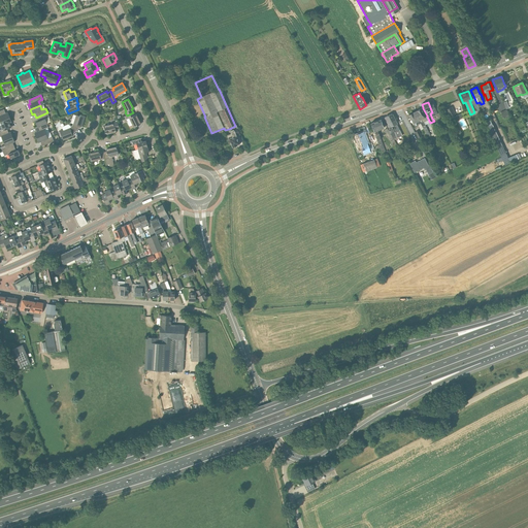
[(449,118),(455,114),(452,106),(446,110),(449,118)]
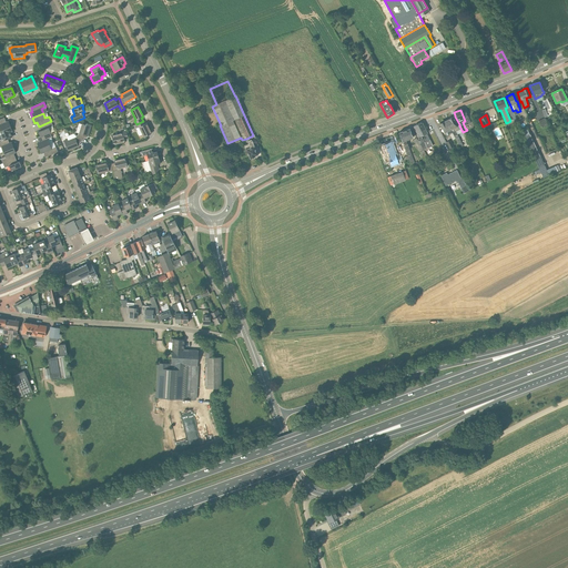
[(459,125),(459,124),(455,117),(453,118),(453,117),(446,120),(456,139),(455,139),(460,148),(463,145),(455,131),(458,130),(457,127),(459,125)]
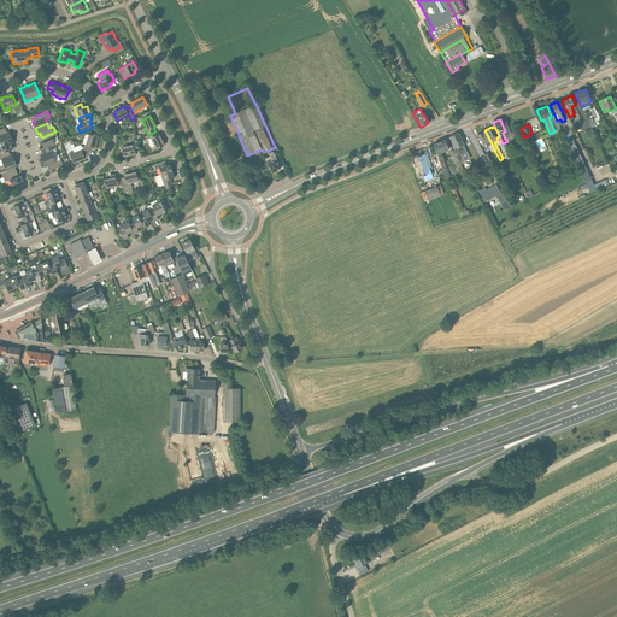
[(0,141),(11,137),(9,131),(7,133),(5,128),(0,129),(0,141)]
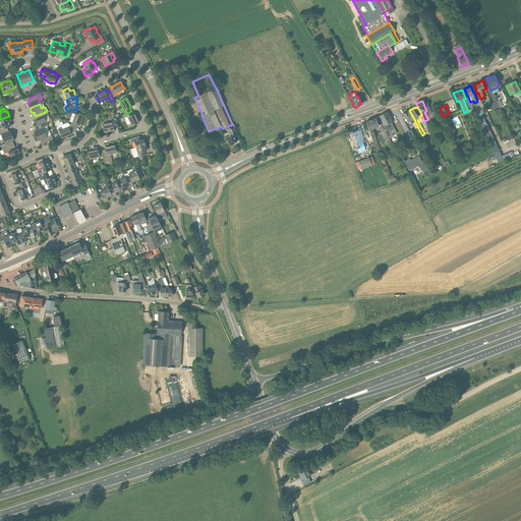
[(497,117),(503,115),(500,108),(494,111),(497,117)]
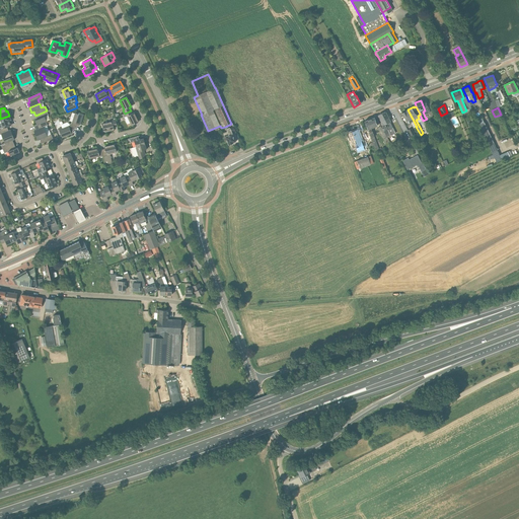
[(414,129),(416,127),(417,127),(408,109),(401,113),(406,122),(406,121),(409,125),(411,124),(414,129)]
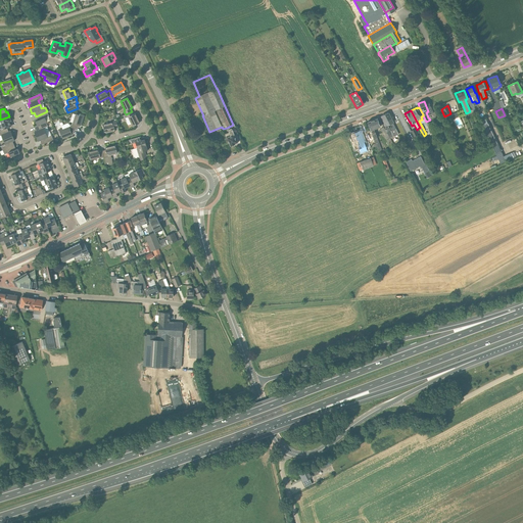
[(46,123),(50,121),(48,116),(49,116),(47,111),(36,116),(37,121),(35,122),(37,126),(46,123)]
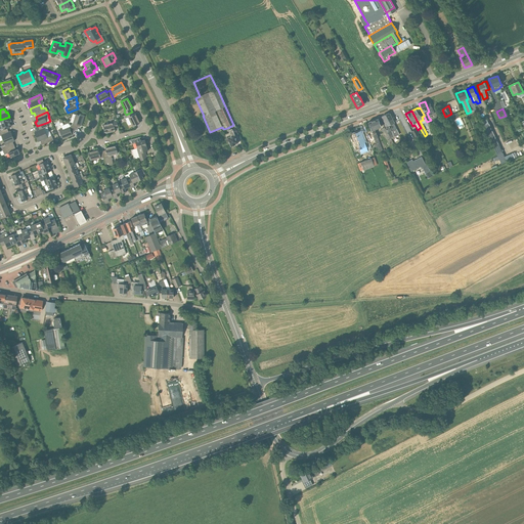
[(132,112),(126,115),(127,118),(128,118),(133,127),(139,123),(135,114),(133,115),(132,112)]
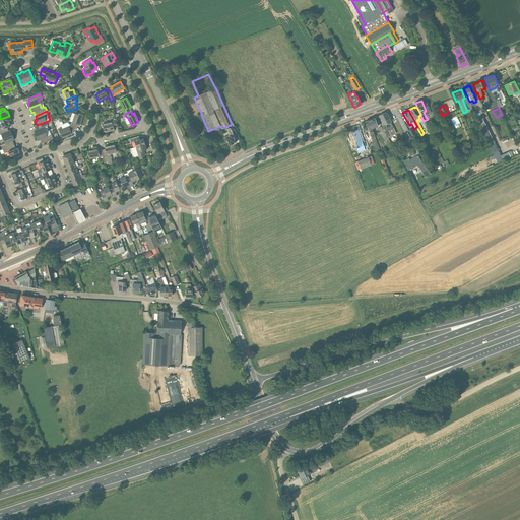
[(70,124),(75,129),(79,125),(80,125),(83,115),(79,113),(78,115),(75,114),(72,122),(70,124)]
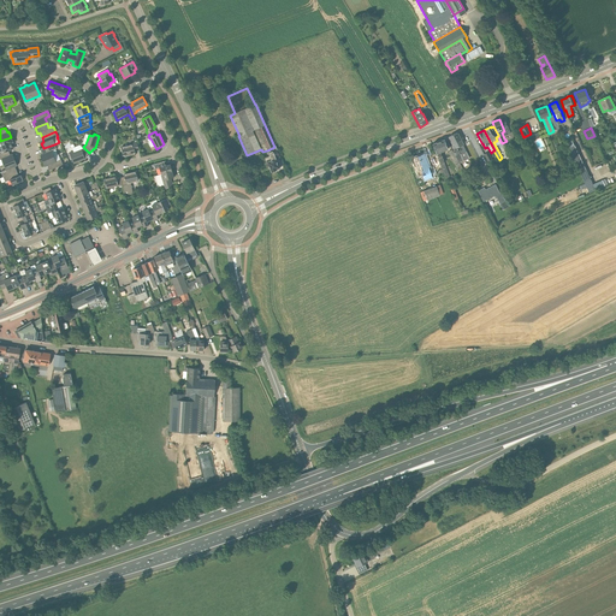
[(463,144),(457,134),(449,136),(451,140),(449,141),(451,146),(450,147),(452,149),(456,155),(460,154),(457,147),(463,144)]
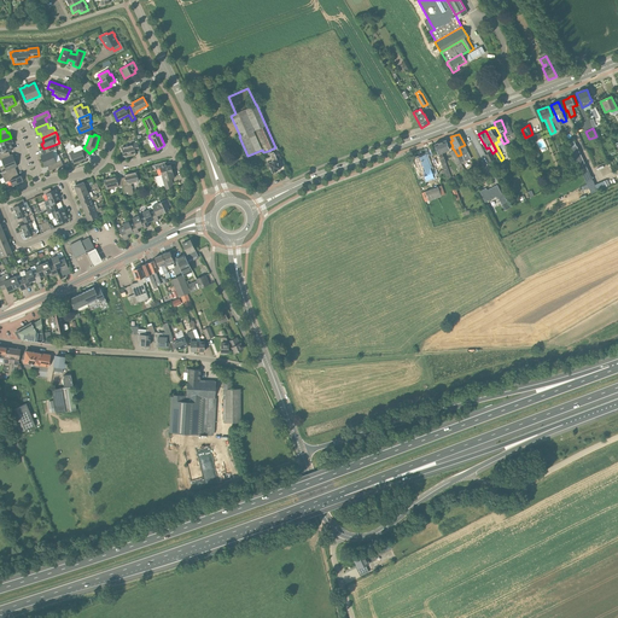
[(0,153),(9,151),(13,149),(11,144),(13,144),(11,138),(0,141),(0,153)]
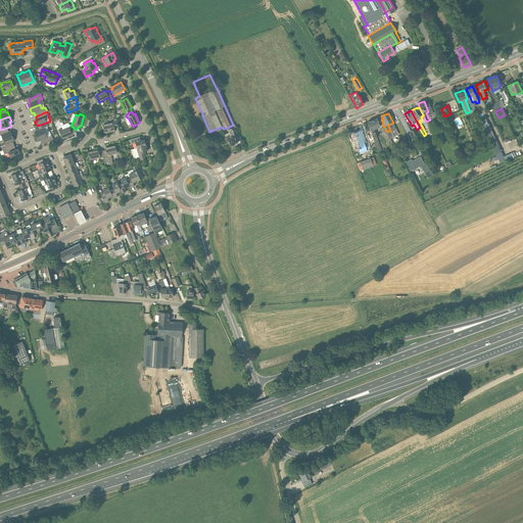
[(374,129),(380,127),(377,119),(367,123),(370,131),(371,134),(374,139),(375,144),(376,146),(379,154),(383,152),(377,138),(375,133),(374,129)]
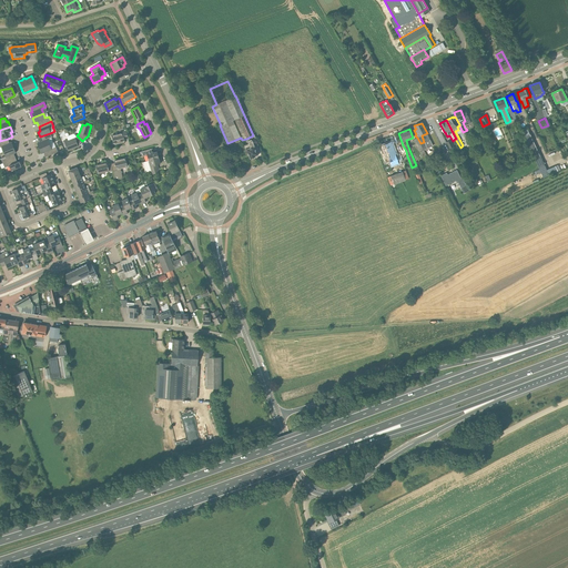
[(113,144),(125,141),(124,140),(129,139),(127,131),(122,132),(123,133),(112,137),(113,144)]
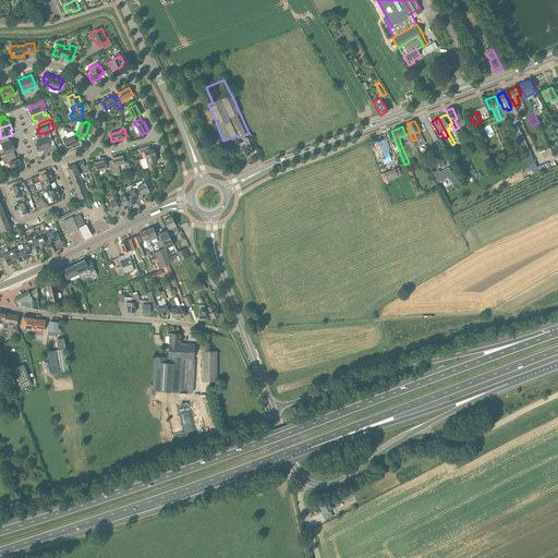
[(49,131),(39,134),(37,135),(38,140),(36,141),(38,146),(49,142),(47,137),(51,135),(49,131)]
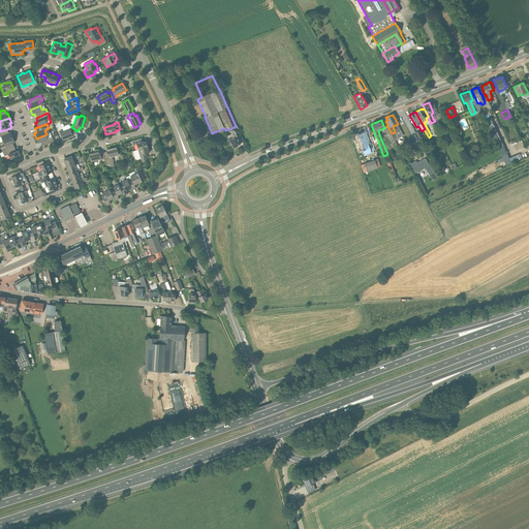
[(403,135),(398,125),(398,124),(393,126),(395,132),(392,133),(395,139),(403,135)]
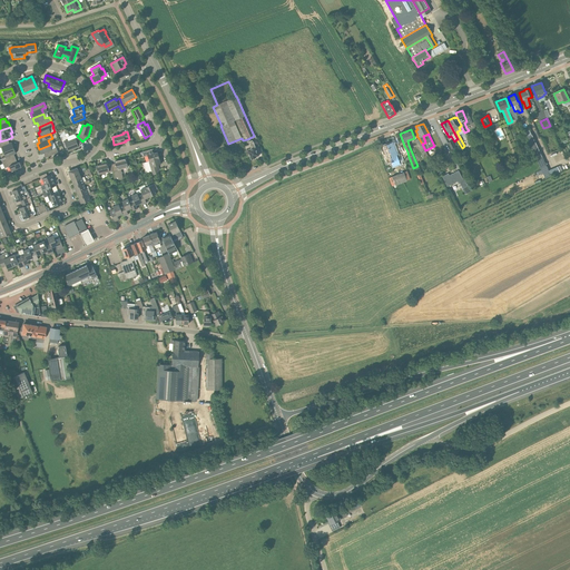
[(254,136),(247,139),(249,144),(245,146),(246,150),(247,154),(248,153),(251,159),(259,156),(255,146),(259,145),(255,135),(254,136)]
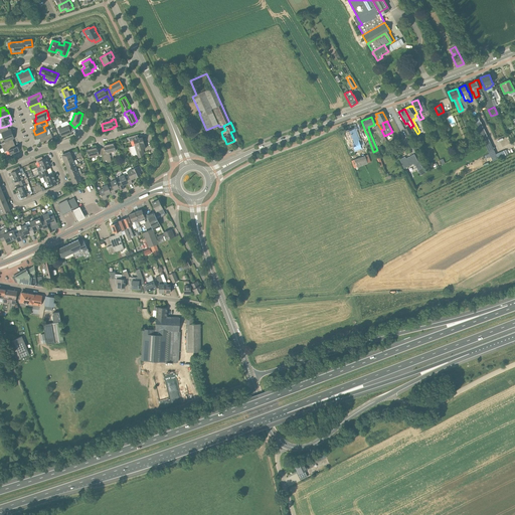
[(485,144),(490,142),(480,122),(475,124),(485,144)]
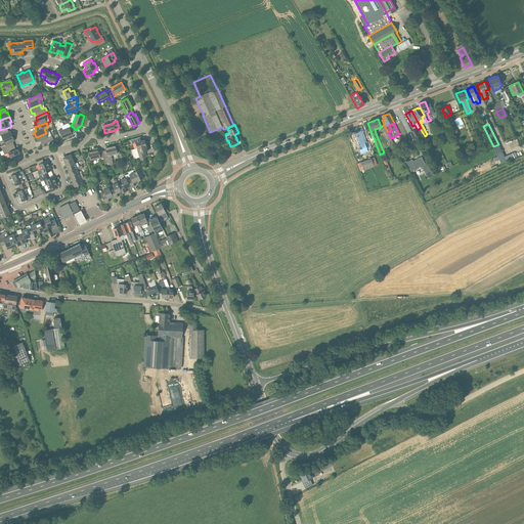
[(76,130),(71,125),(70,127),(62,130),(62,129),(59,130),(62,139),(73,135),(72,134),(76,130)]
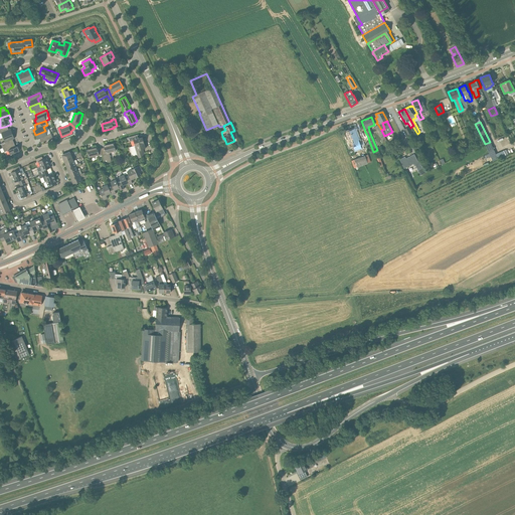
[(384,136),(381,130),(378,125),(374,127),(379,136),(380,138),(384,136)]
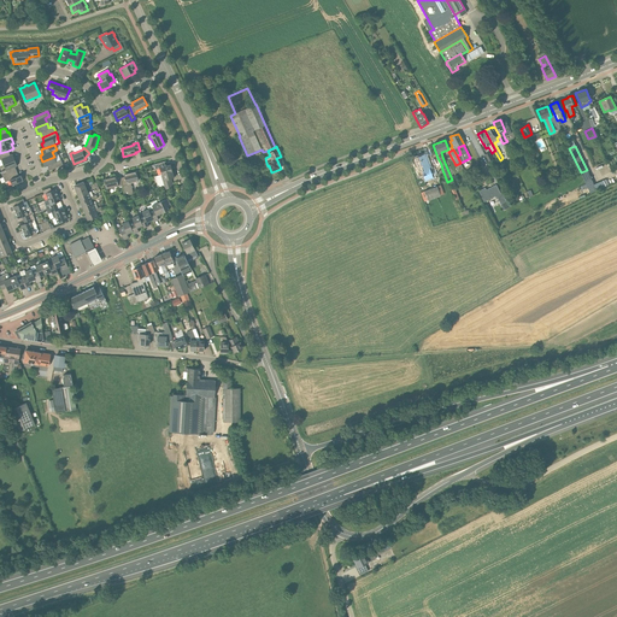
[(9,151),(0,153),(0,165),(4,165),(15,160),(12,154),(10,156),(9,151)]
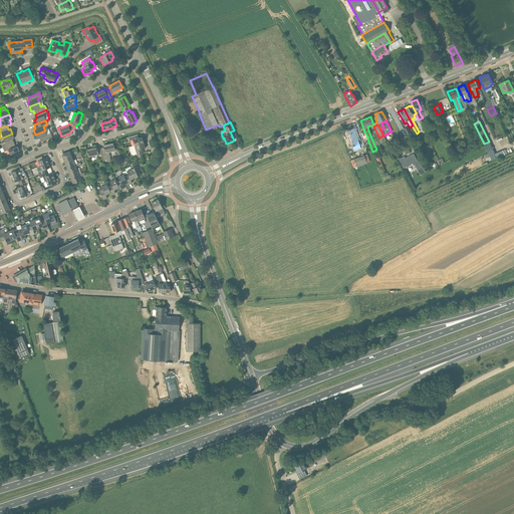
[(52,138),(49,129),(45,131),(35,135),(37,140),(39,139),(41,143),(52,138)]
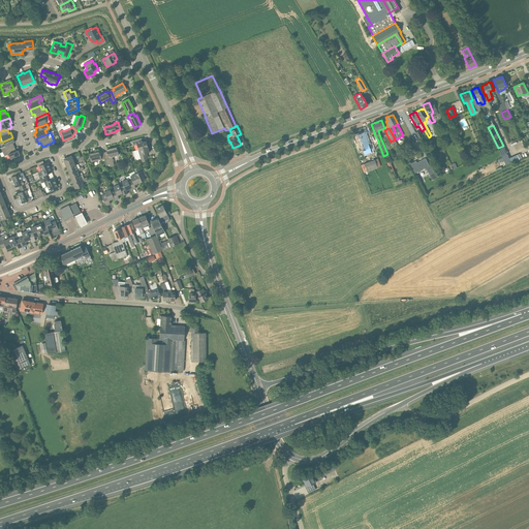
[(371,152),(364,132),(354,135),(356,143),(356,144),(360,152),(363,150),(365,155),(371,152)]
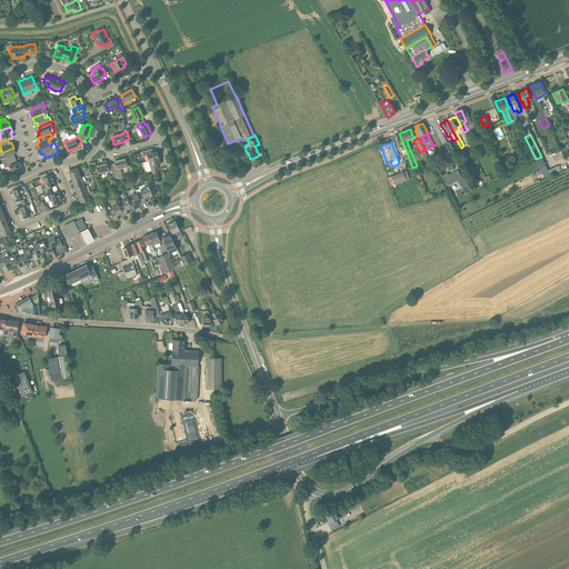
[(16,153),(13,148),(3,152),(6,157),(1,159),(3,163),(16,158),(13,153),(16,153)]
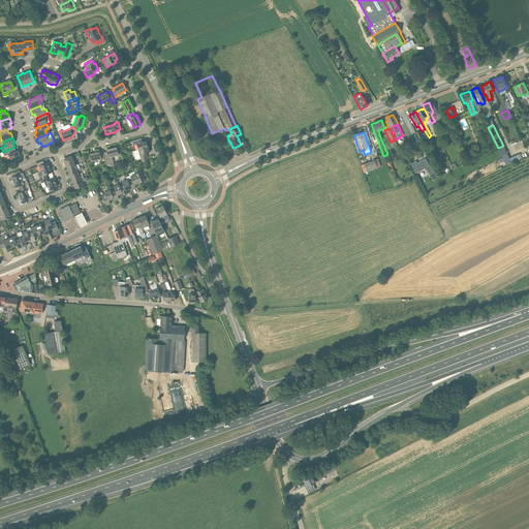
[(138,150),(142,149),(148,147),(146,142),(144,143),(142,138),(132,141),(133,146),(136,145),(138,150)]
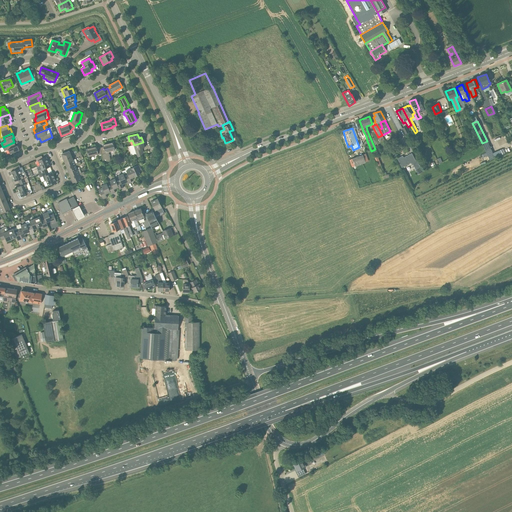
[(14,142),(3,147),(4,151),(8,150),(10,154),(19,150),(17,145),(15,146),(14,142)]
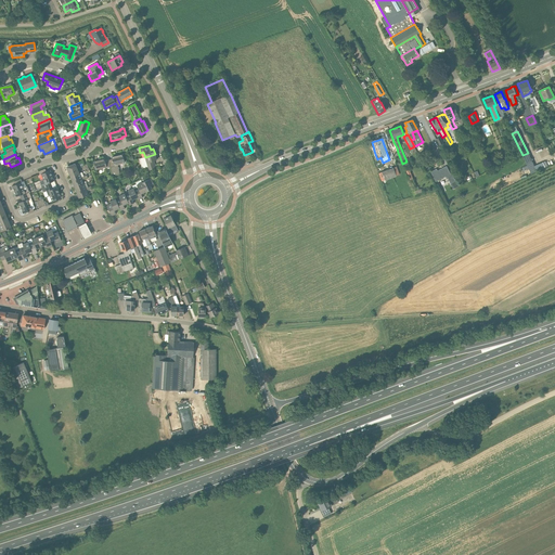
[(154,160),(156,160),(155,154),(149,156),(145,157),(141,158),(144,164),(146,163),(147,167),(155,165),(154,160)]
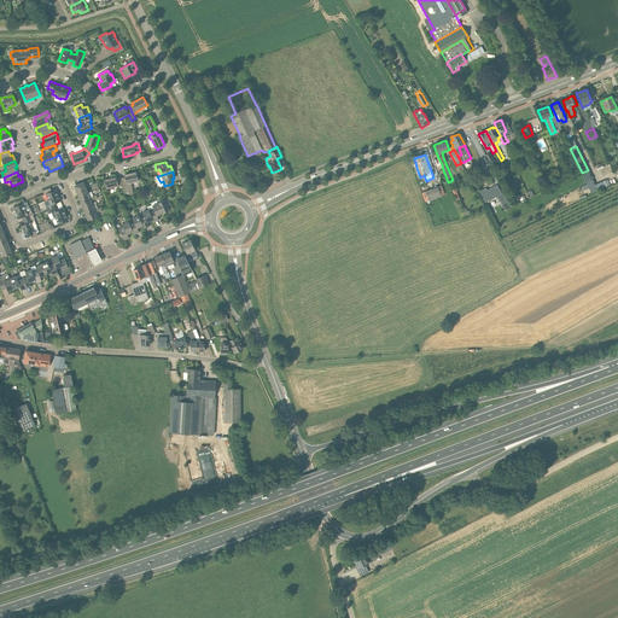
[(124,175),(124,178),(121,179),(123,186),(126,196),(133,194),(133,190),(130,191),(129,186),(132,186),(130,182),(139,181),(136,173),(124,175)]
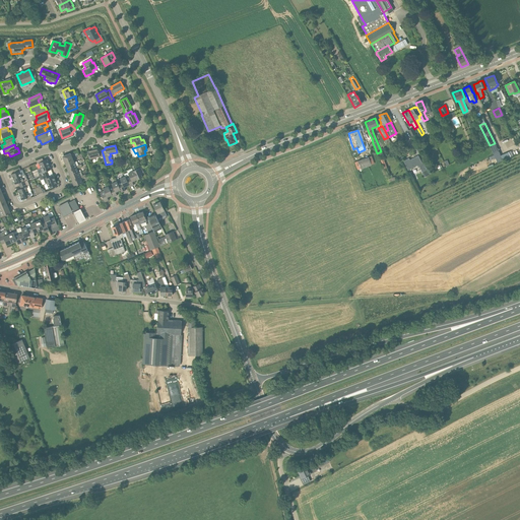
[(393,147),(396,153),(400,159),(403,158),(399,151),(396,145),(393,147)]
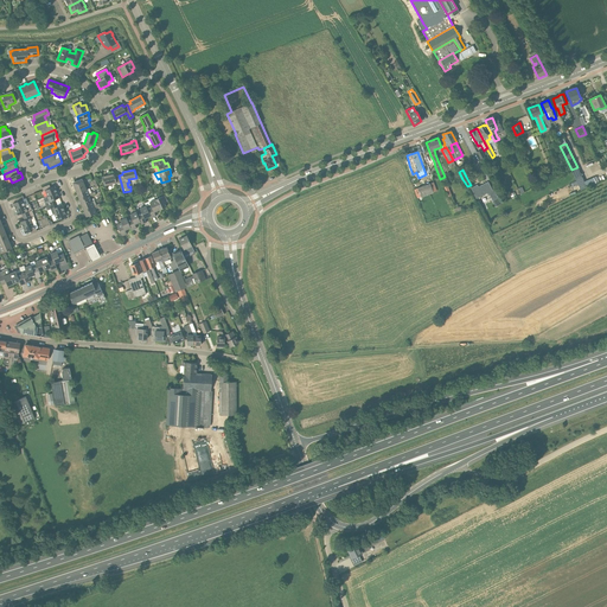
[(121,183),(119,176),(115,176),(115,174),(102,177),(104,185),(116,183),(116,184),(121,183)]
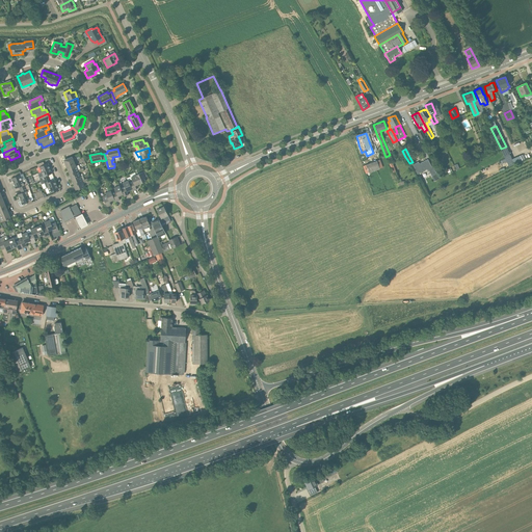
[(72,157),(68,158),(67,159),(65,159),(64,162),(68,169),(76,166),(72,157)]
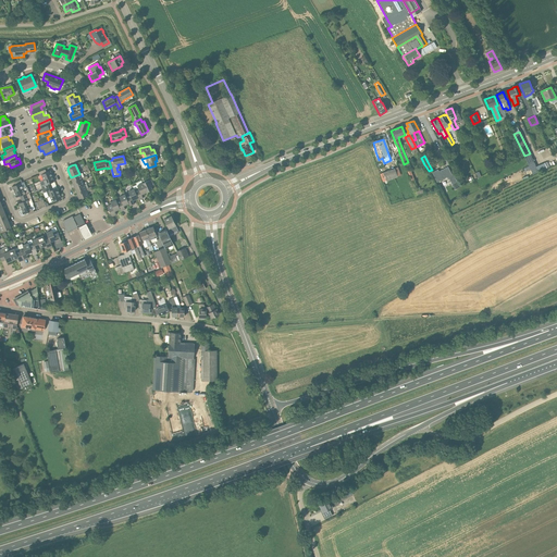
[(452,174),(448,166),(441,171),(442,171),(440,172),(437,170),(432,173),(437,183),(446,177),(447,178),(448,178),(452,185),(457,182),(453,174),(452,174)]
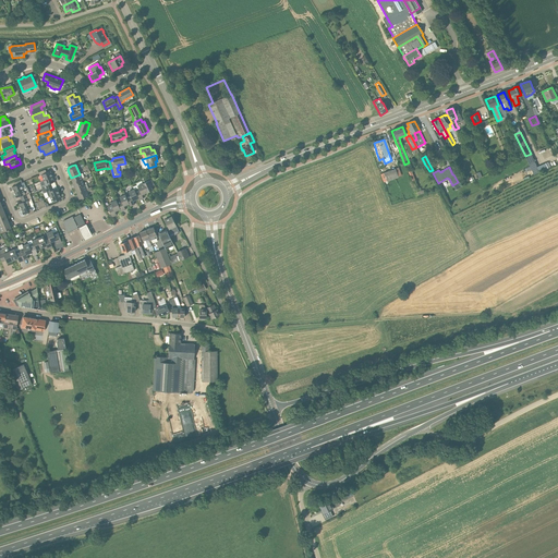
[(380,174),(384,182),(387,181),(387,182),(399,178),(398,177),(401,176),(398,168),(396,169),(395,168),(384,172),(384,173),(381,174),(380,174)]
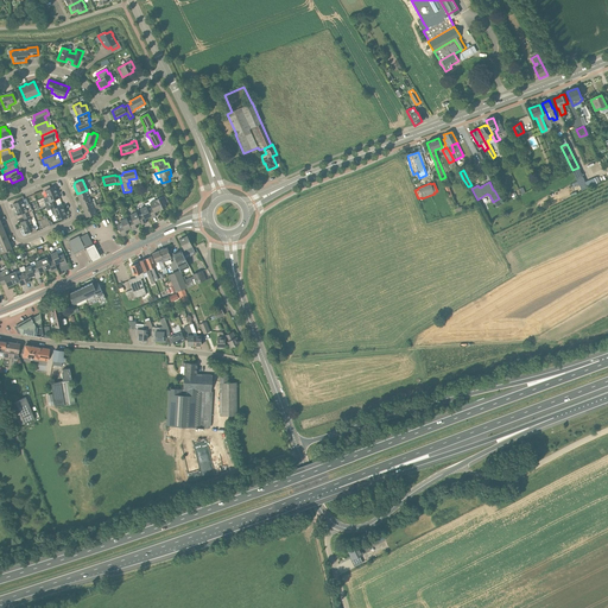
[(48,196),(57,192),(55,187),(51,188),(50,185),(42,188),(43,191),(45,190),(48,196)]
